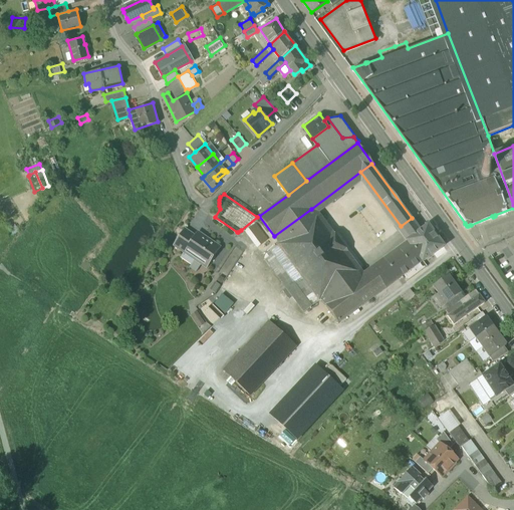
[(316,215),(311,209),(274,236),(279,243),(316,215)]
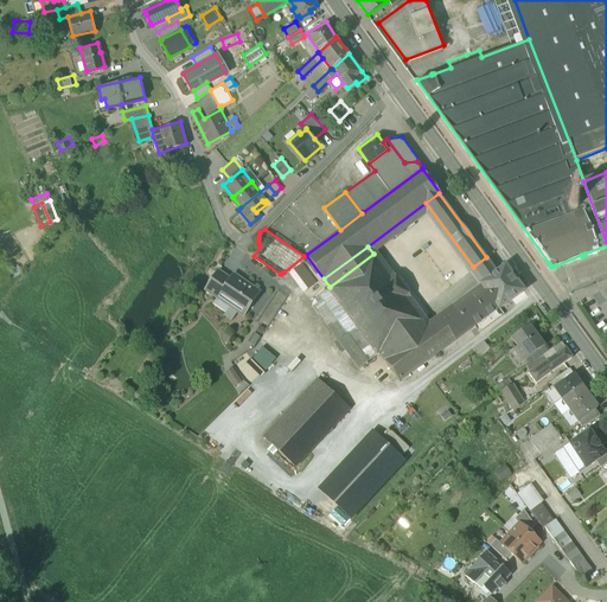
[(390,276),(374,254),(330,287),(328,288),(377,353),(378,351),(422,319),(406,296),(408,295),(393,275),(390,276)]
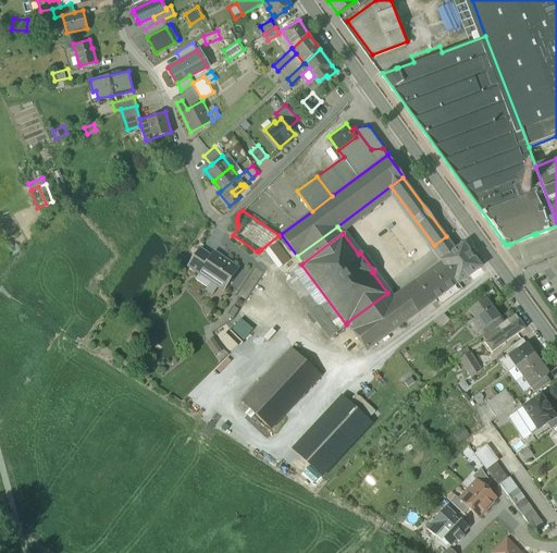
[(456,248),(446,236),(434,245),(443,257),(456,248)]
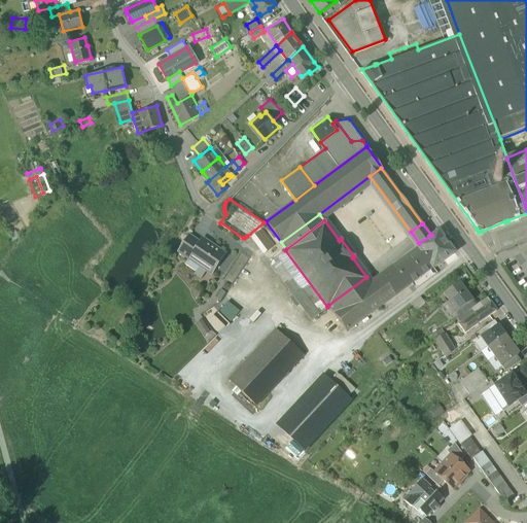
[(432,266),(433,267),(454,250),(438,230),(431,235),(419,243),(419,247),(419,248),(432,266)]
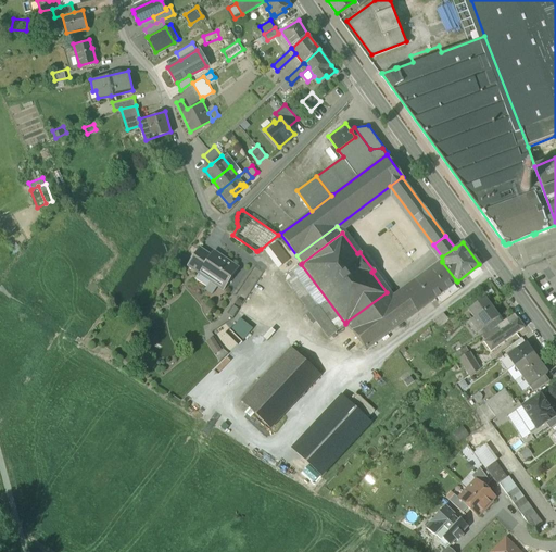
[(267,251),(279,268),(290,260),(278,243),(267,251)]
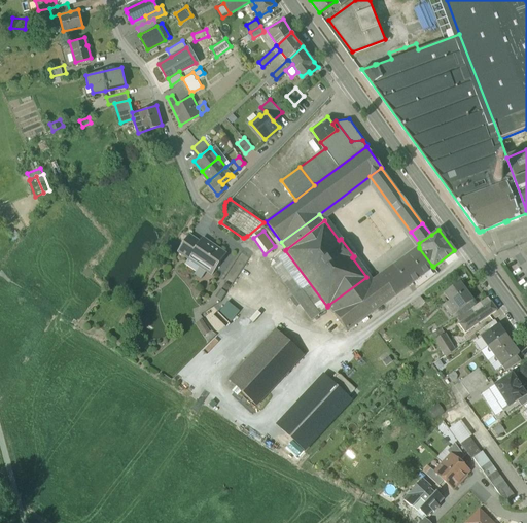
[(188,233),(187,235),(197,241),(198,242),(200,240),(188,233)]
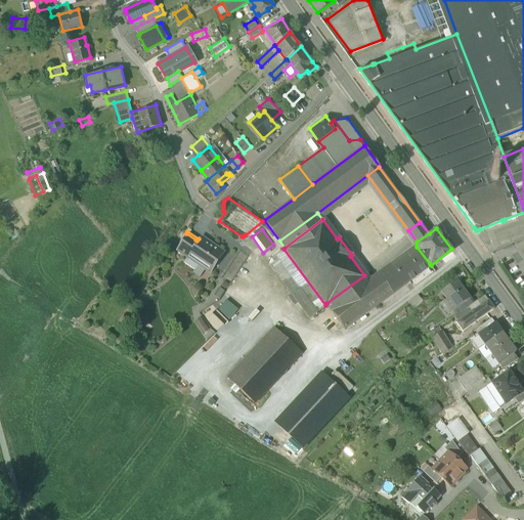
[(179,245),(188,251),(195,240),(186,233),(179,245)]
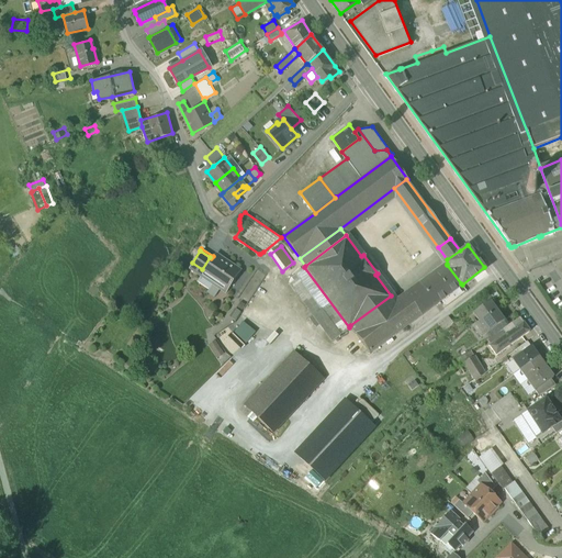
[(224,261),(226,258),(215,252),(214,254),(224,261)]
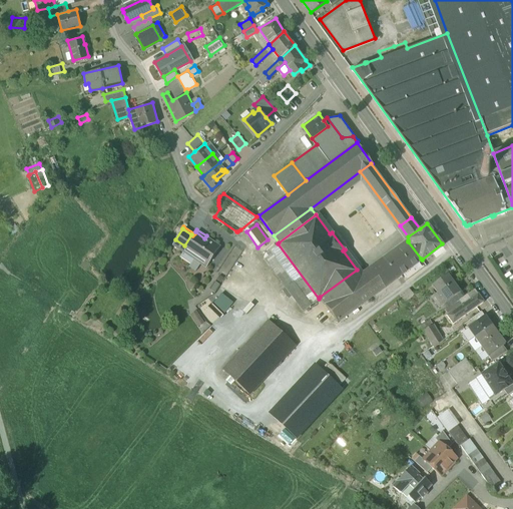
[(205,266),(219,244),(206,235),(204,238),(195,231),(194,233),(192,235),(191,234),(184,245),(175,239),(172,243),(183,250),(186,246),(191,250),(190,252),(206,264),(205,266)]
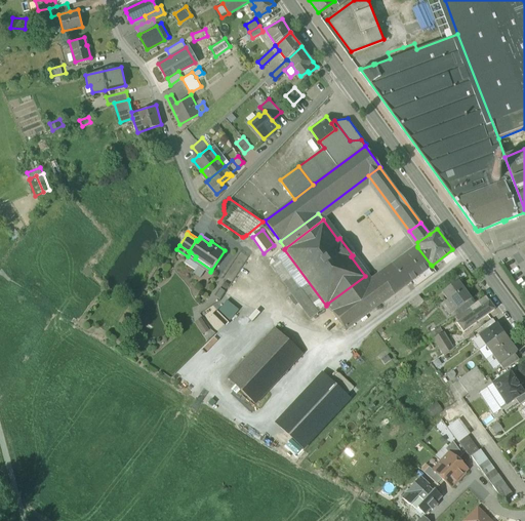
[(417,247),(370,283),(332,311),(346,328),(431,265),(417,247)]
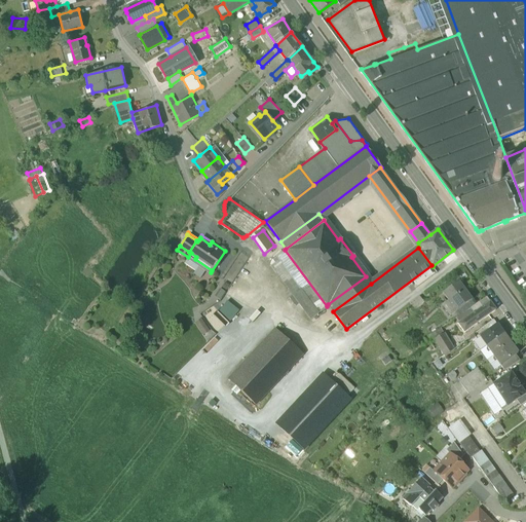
[(311,318),(327,306),(285,250),(272,259),(270,262),(276,270),(311,318)]
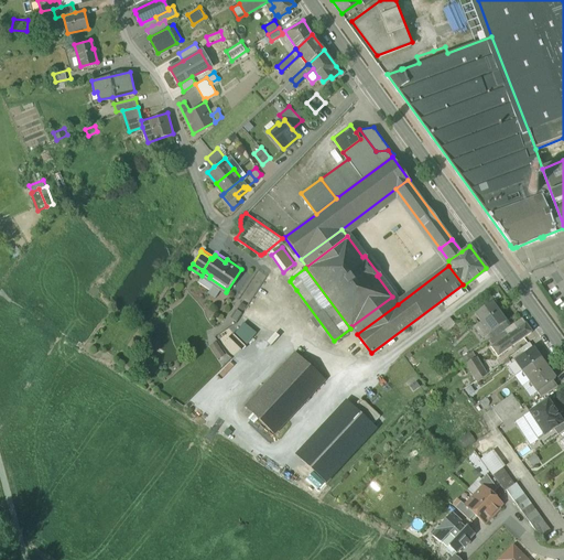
[(205,271),(202,276),(213,283),(220,289),(226,292),(227,290),(209,278),(210,276),(205,271)]
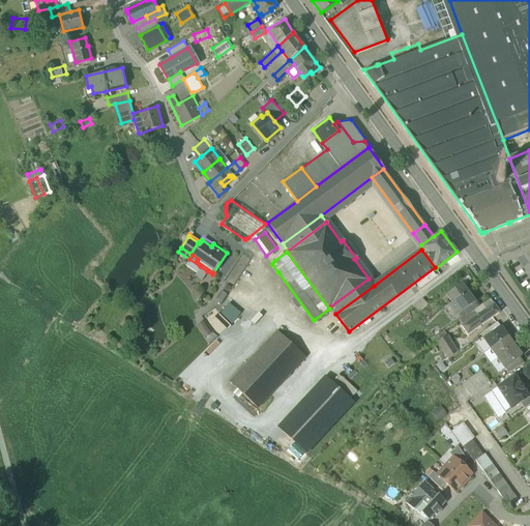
[(207,271),(200,266),(195,274),(202,280),(207,271)]
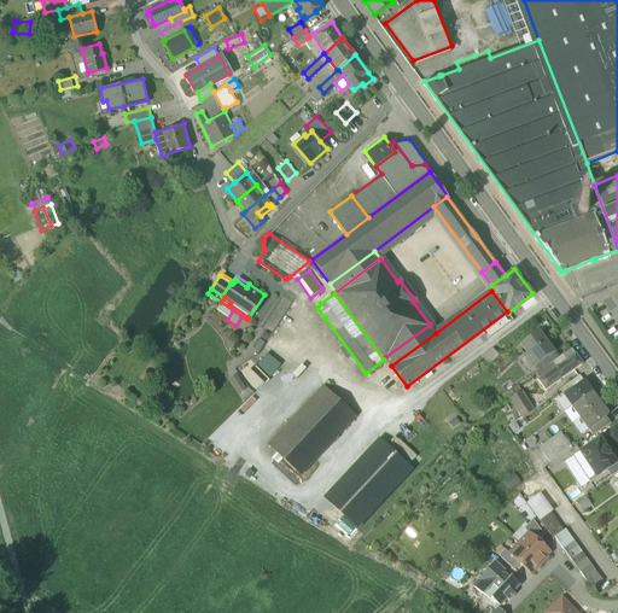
[(385,357),(391,366),(436,333),(430,325),(385,357)]
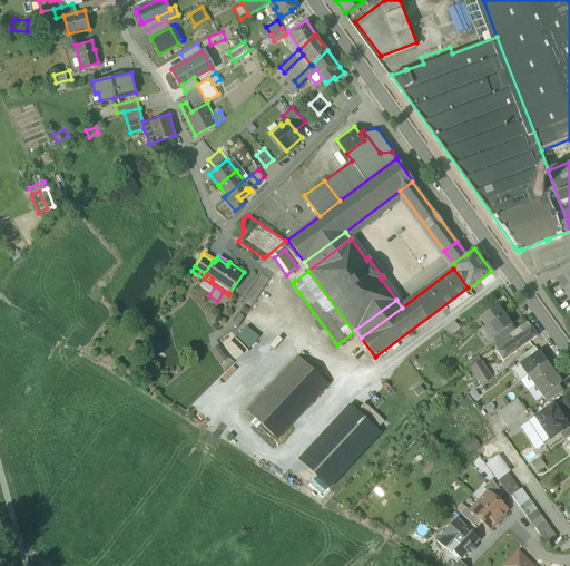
[(485,322),(494,334),(511,322),(497,303),(480,315),(485,322)]
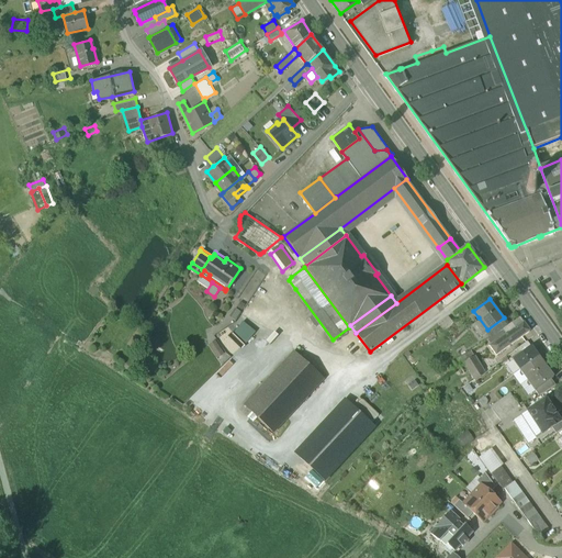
[(240,310),(234,305),(228,314),(235,319),(240,310)]
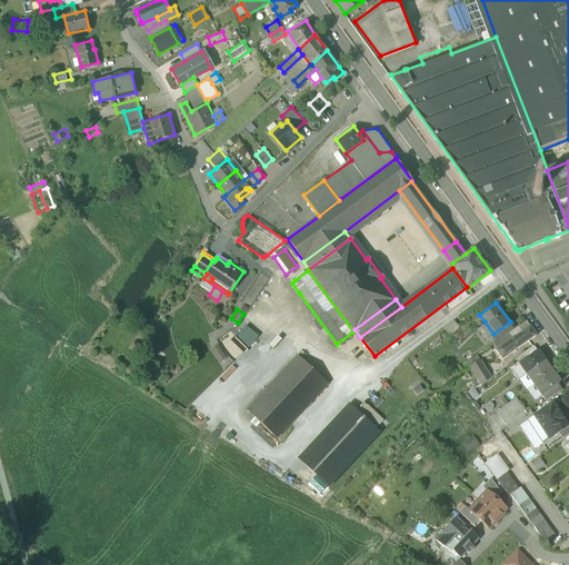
[(459,325),(453,317),(443,325),(449,333),(459,325)]
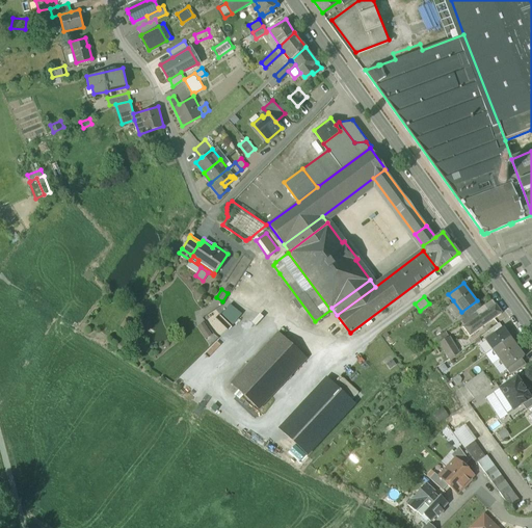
[(476,309),(480,314),(496,302),(491,297),(476,309)]
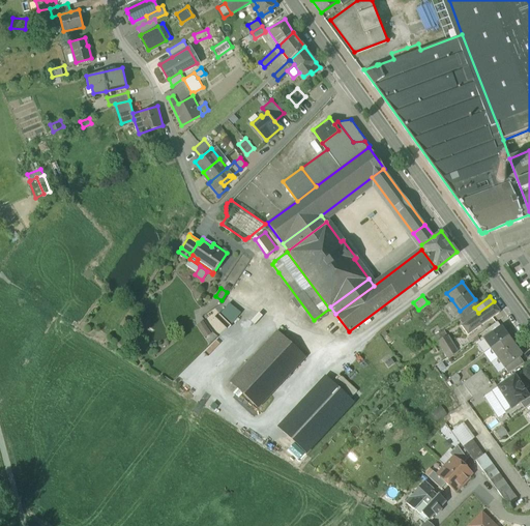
[(460,311),(451,299),(444,304),(452,316),(460,311)]
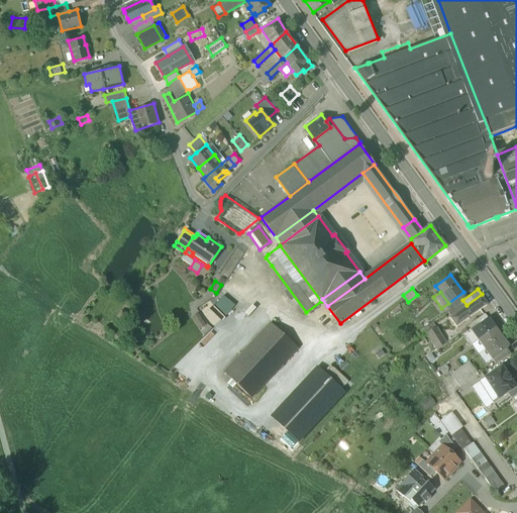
[(235,303),(223,294),(214,305),(226,314),(235,303)]
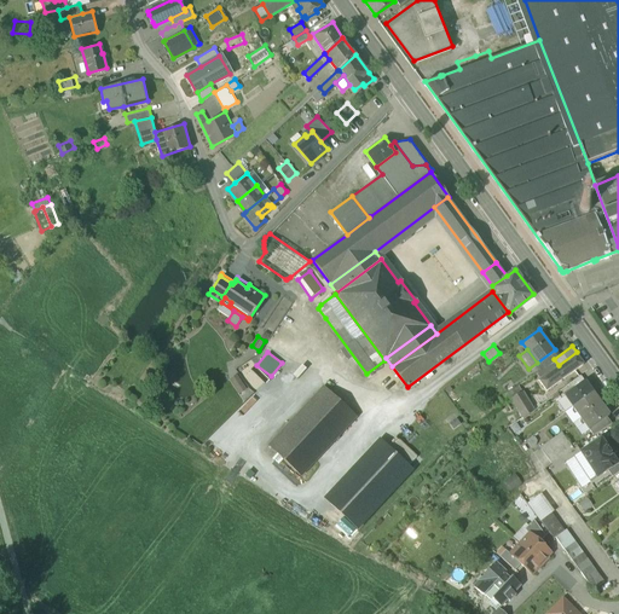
[(584,361),(577,352),(559,365),(543,376),(539,378),(547,388),(584,361)]
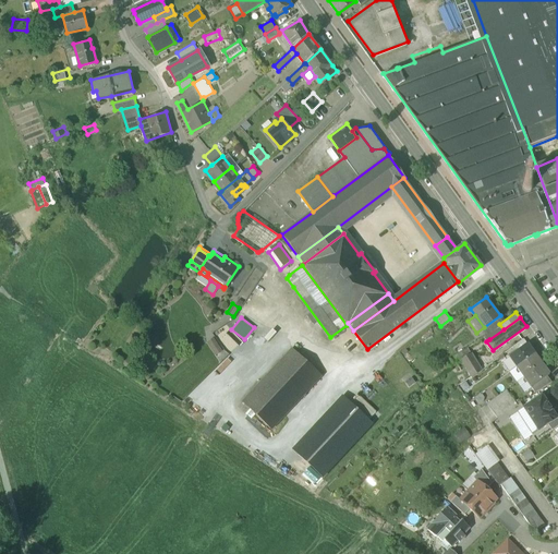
[(222,348),(214,335),(206,340),(215,353),(222,348)]
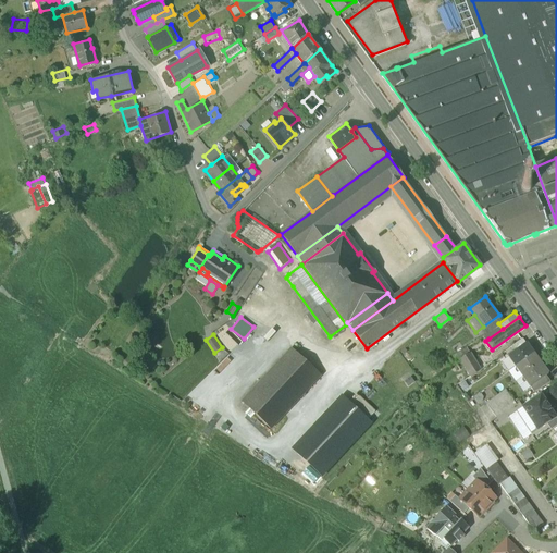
[(515,341),(518,346),(525,341),(522,335),(515,341)]
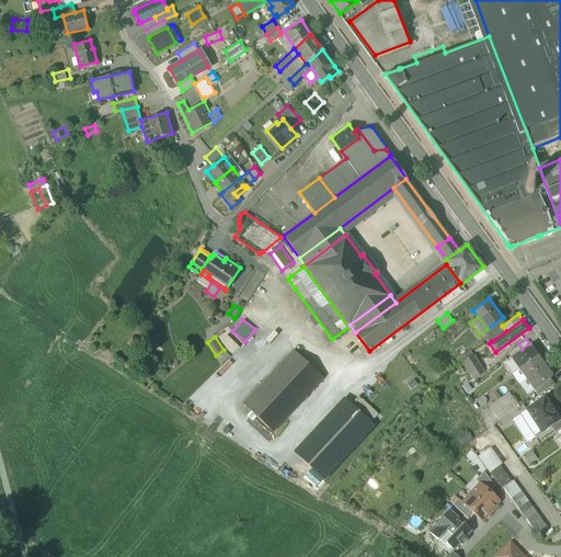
[(519,367),(521,366),(537,354),(529,343),(522,349),(513,355),(516,361),(515,362),(519,366),(519,367)]
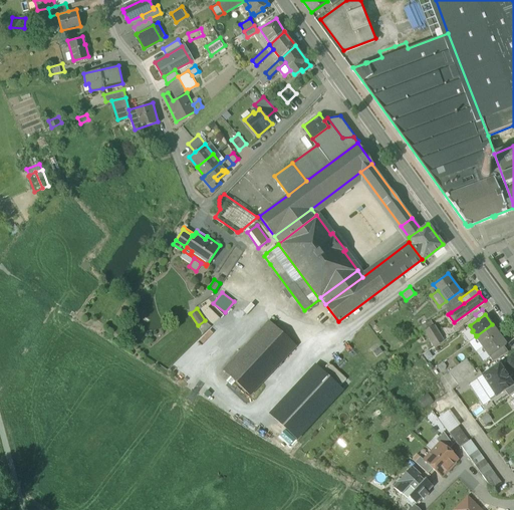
[(424,329),(434,323),(430,317),(421,324),(424,329)]
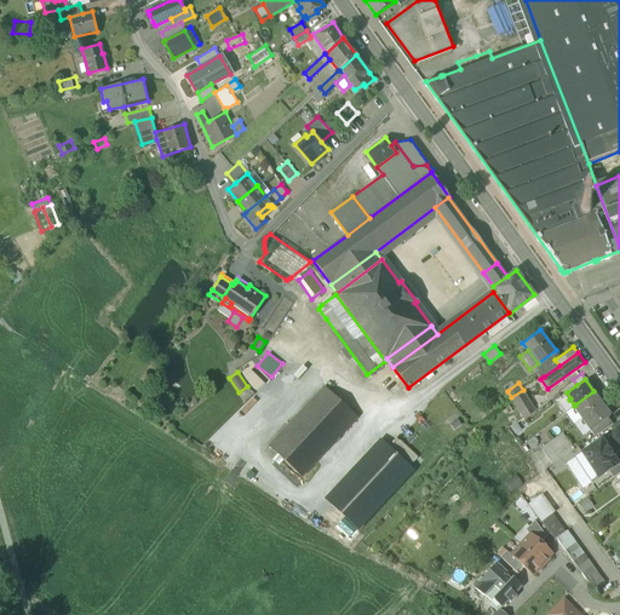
[(270,444),(302,475),(356,415),(323,386),(270,444)]
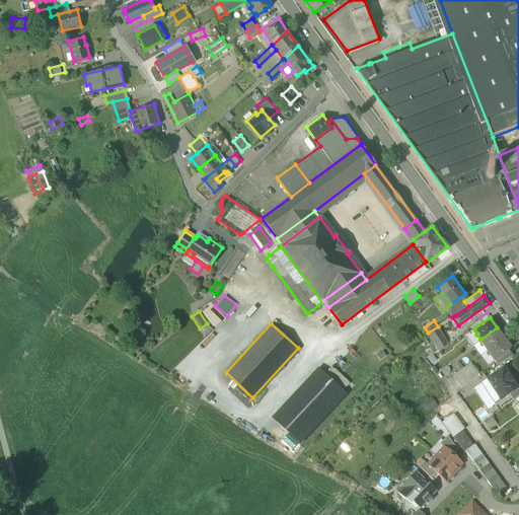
[(428,333),(438,349),(447,342),(438,326),(428,333)]
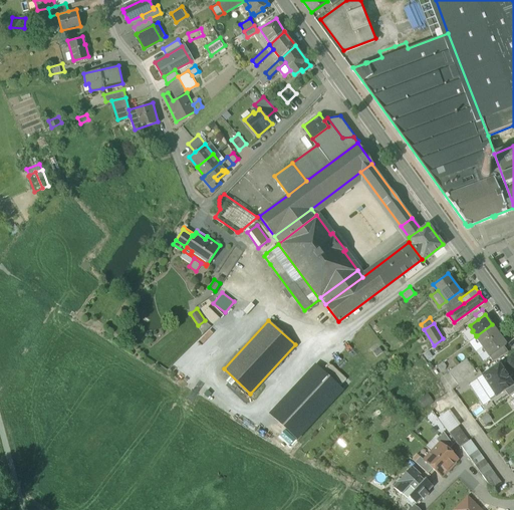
[(499,333),(492,324),(477,335),(480,339),(479,340),(482,345),(483,344),(499,333)]
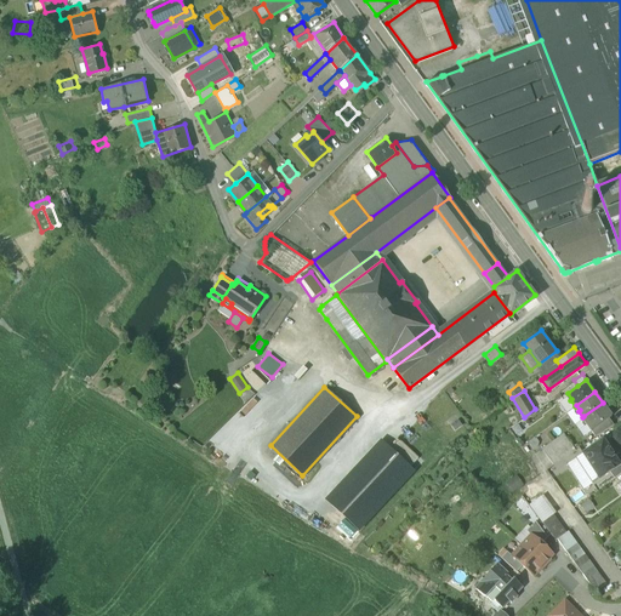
[(568,410),(575,405),(570,400),(571,399),(568,393),(560,399),(568,410)]
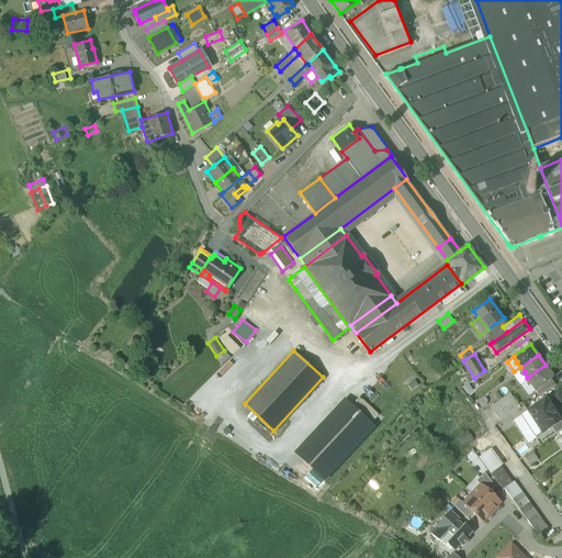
[(553,375),(546,365),(528,377),(532,381),(531,382),(535,388),(551,377),(553,375)]
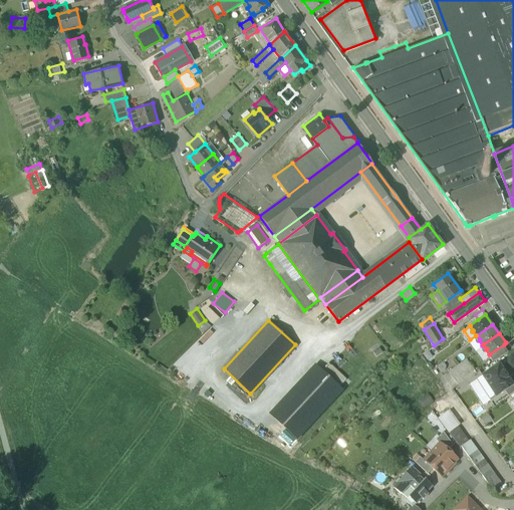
[(476,349),(482,345),(479,340),(480,339),(477,335),(476,336),(476,335),(470,339),(469,340),(476,349)]
